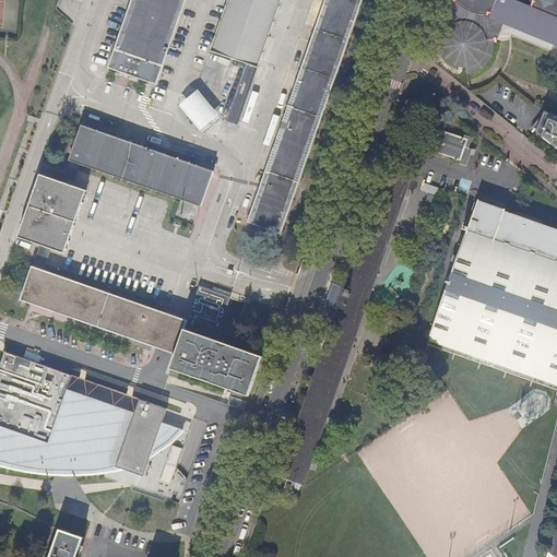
[(129,0),(106,66),(155,82),(182,0),(129,0)]
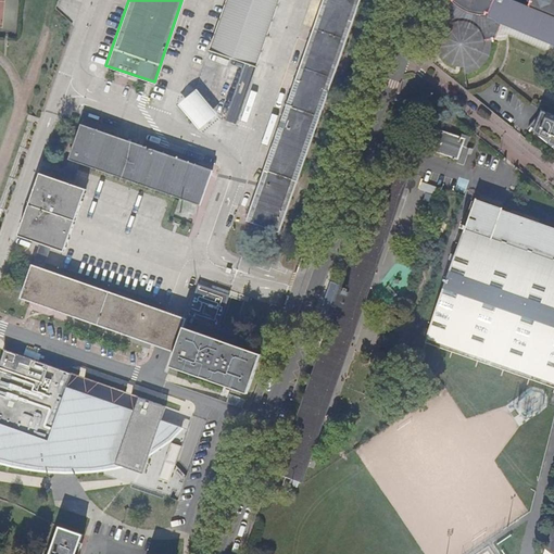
[(255,64),(277,0),(224,0),(208,48),(255,64)]
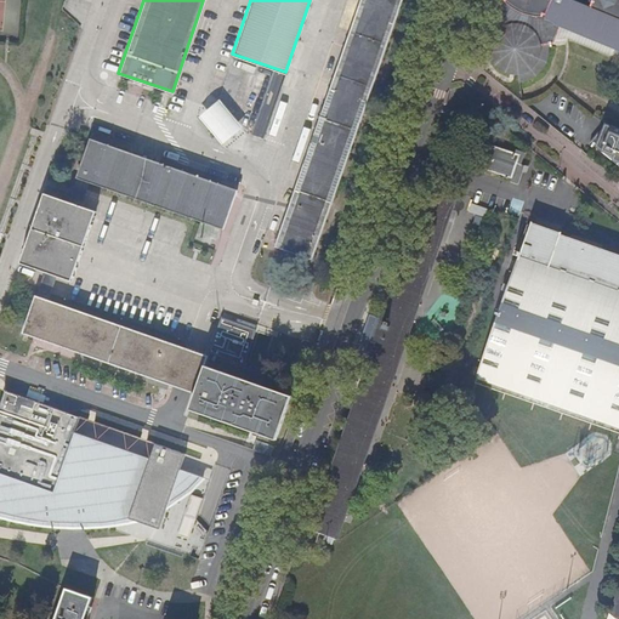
[(312,257),(401,0),(359,0),(274,244),(312,257)]
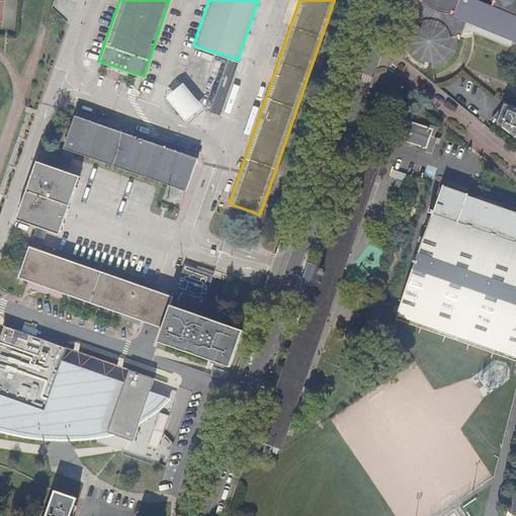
[(494,0),(416,0),(410,18),(415,23),(410,29),(409,32),(408,38),(408,43),(409,49),(411,52),(415,57),(421,60),(426,61),(431,61),(432,67),(438,65),(444,62),(449,57),(453,51),(455,44),(456,35),(461,35),(466,20),(515,40),(515,0),(494,0)]
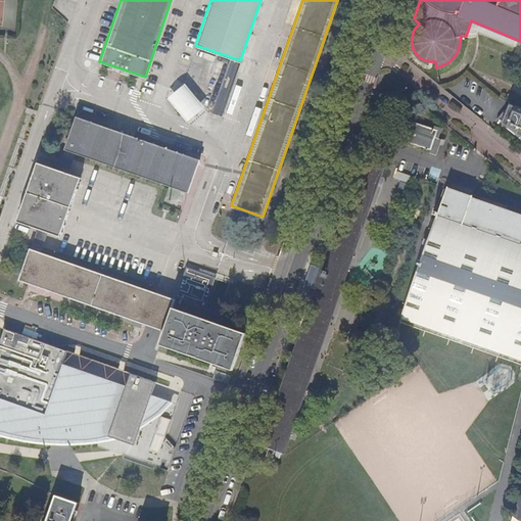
[(520,107),(508,102),(495,117),(520,138),(520,107)]
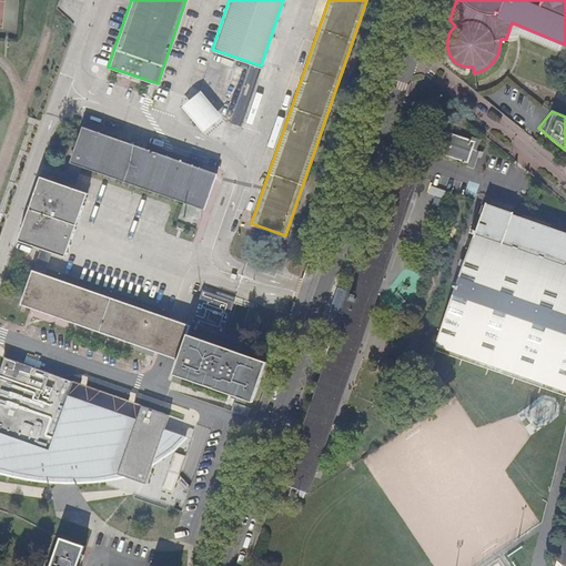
[(189,163),(81,125),(68,161),(94,170),(203,208),(215,173),(199,167),(201,162),(191,159),(189,163)]
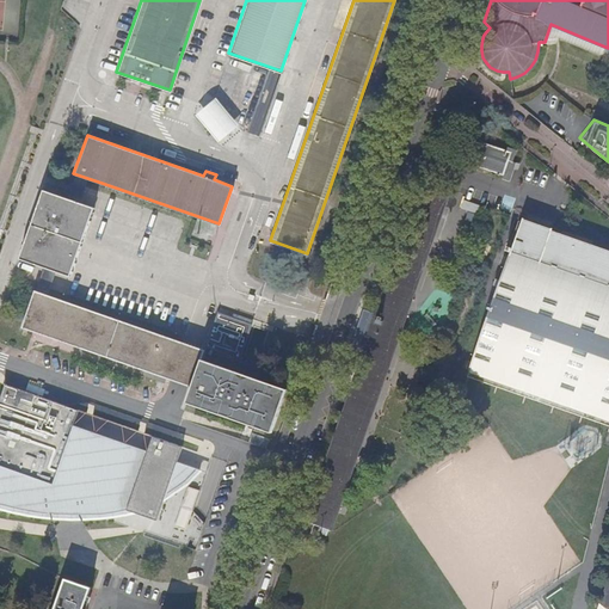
[(506,159),(511,160),(515,149),(505,146),(504,149),(483,142),(474,165),(502,173),(506,159)]
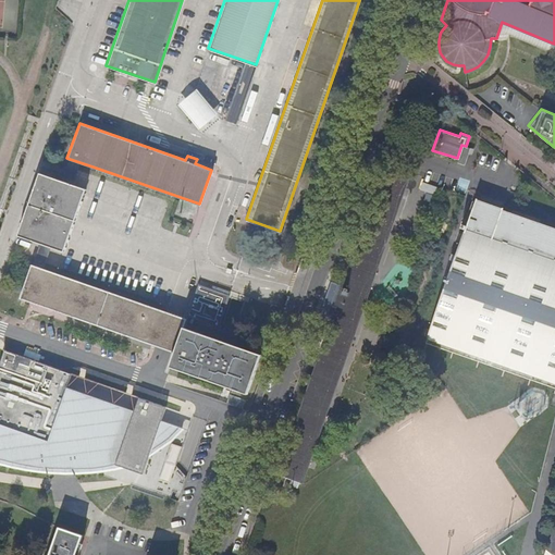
[(461,145),(457,158),(456,161),(463,163),(469,147),(466,146),(461,145)]
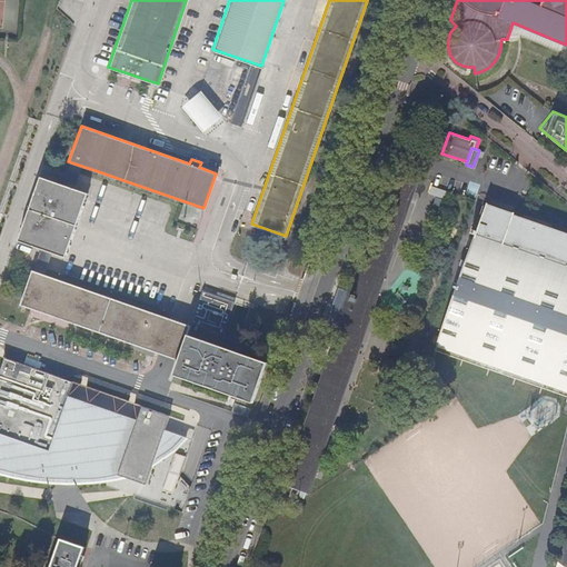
[(60,183),(87,192),(95,170),(68,161),(60,183)]
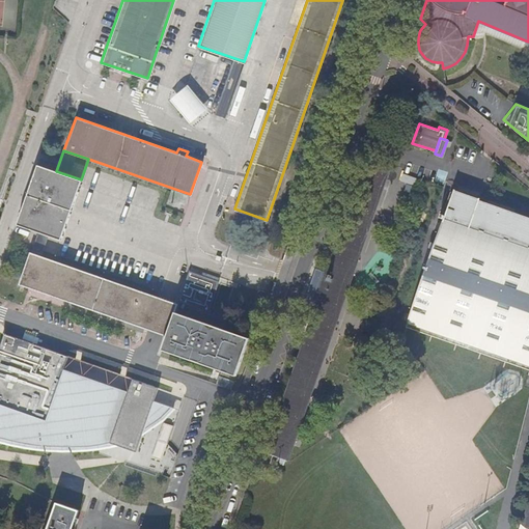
[(35,231),(60,239),(81,179),(56,171),(37,164),(16,224),(35,231)]
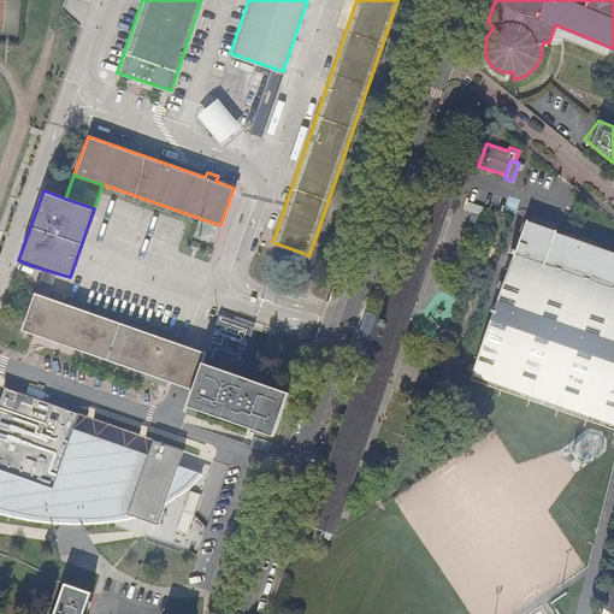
[(613,252),(554,232),(554,230),(524,219),(513,249),(508,248),(507,252),(512,254),(470,379),(613,429),(613,427),(613,252)]
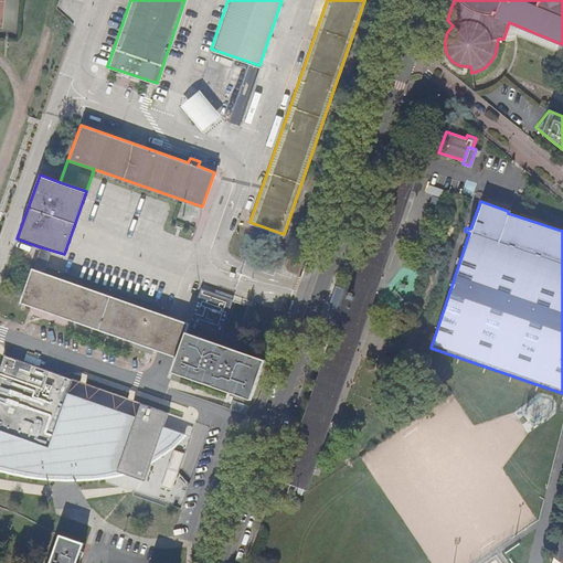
[(64,254),(38,246),(30,268),(55,277),(64,254)]
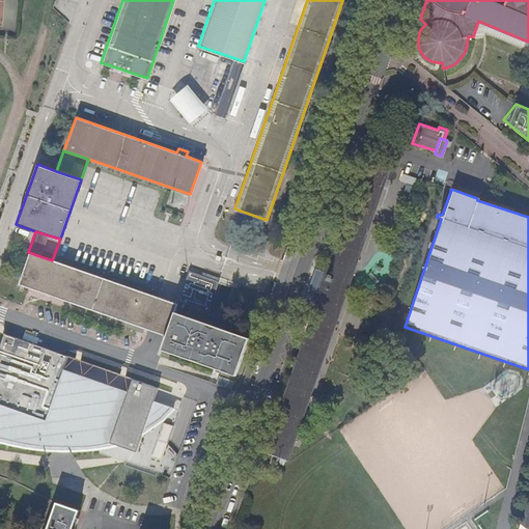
[(17,284),(150,330),(156,332),(165,335),(161,349),(234,374),(248,337),(173,311),(176,303),(161,297),(52,260),(28,252),(17,284)]
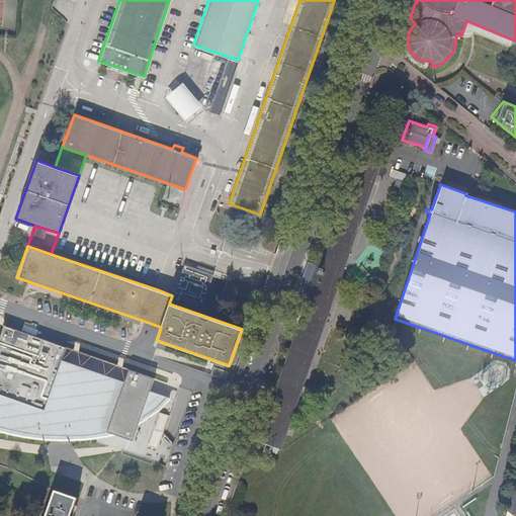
[(211,274),(183,264),(173,291),(201,302),(211,274)]
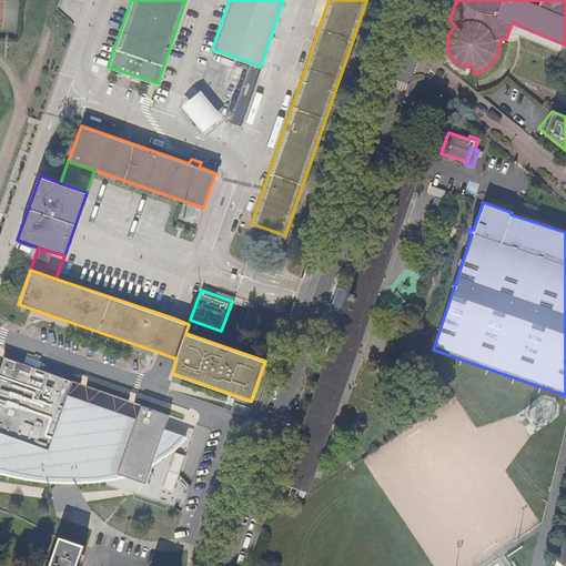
[(0,468),(1,470),(32,476),(53,477),(73,478),(93,477),(115,473),(143,483),(152,461),(161,458),(170,453),(177,446),(182,437),(163,430),(168,416),(140,406),(135,420),(67,395),(72,381),(3,356),(0,365),(0,468)]
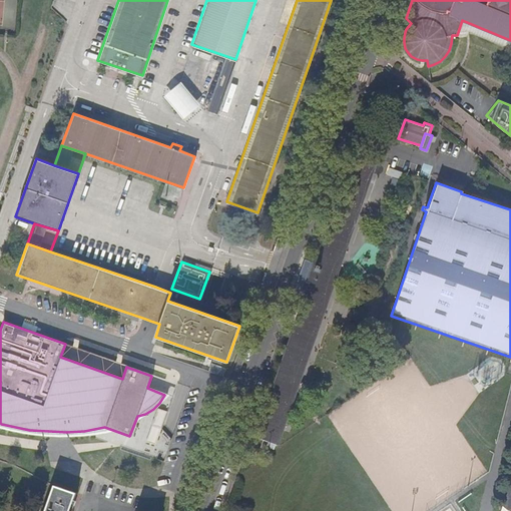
[(510,510),(510,472),(501,505),(508,510),(510,510)]
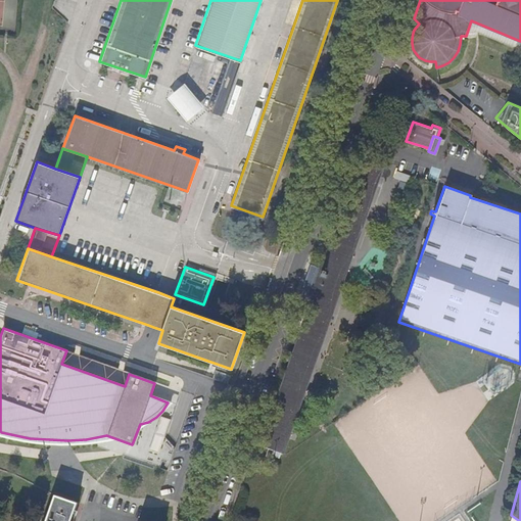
[(54,493),(44,520),(68,520),(77,501),(54,493)]
